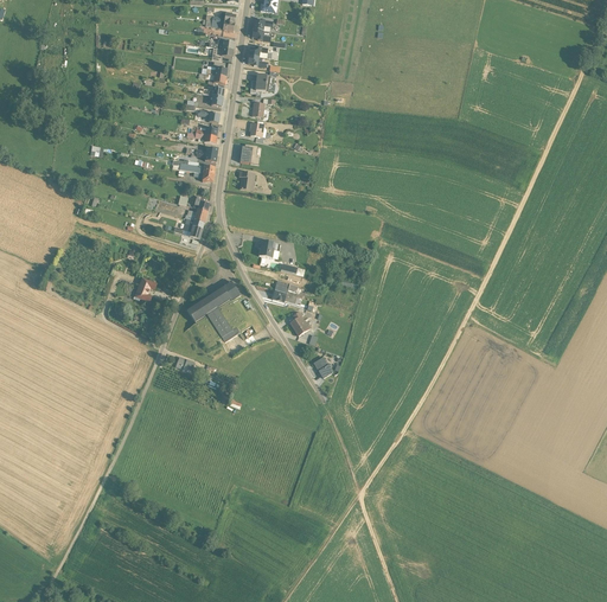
[(261,1),(260,8),(276,11),(278,0),(263,0),(263,1),(261,1)]
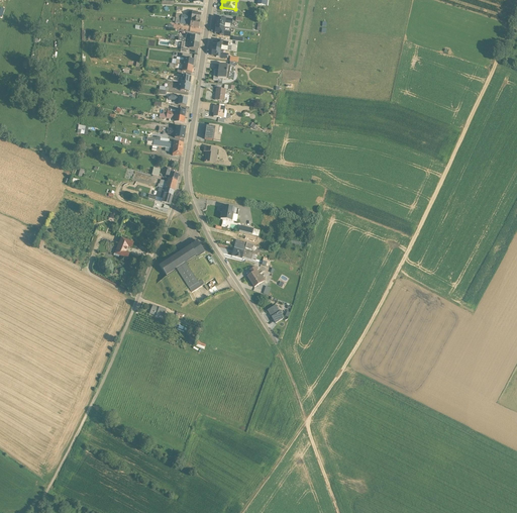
[(200,18),(201,11),(197,10),(197,9),(192,8),(192,9),(188,8),(188,11),(181,10),(181,11),(176,10),(175,14),(180,14),(200,18)]
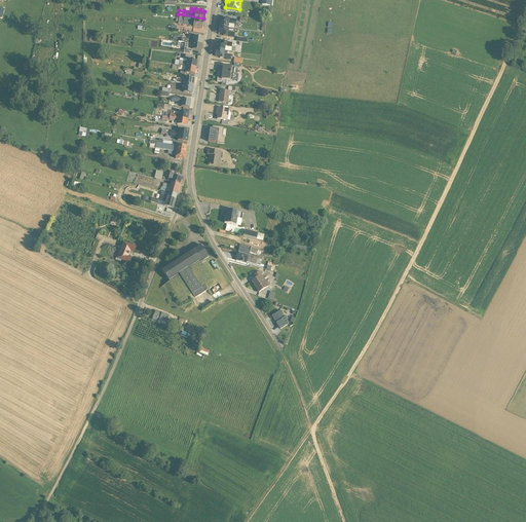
[(193,24),(201,26),(203,19),(183,14),(182,21),(193,23),(193,24)]
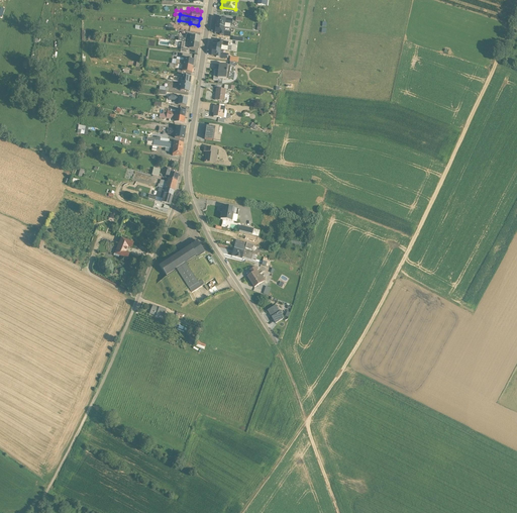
[(216,15),(215,23),(229,24),(230,22),(231,22),(232,16),(220,14),(220,16),(216,15)]
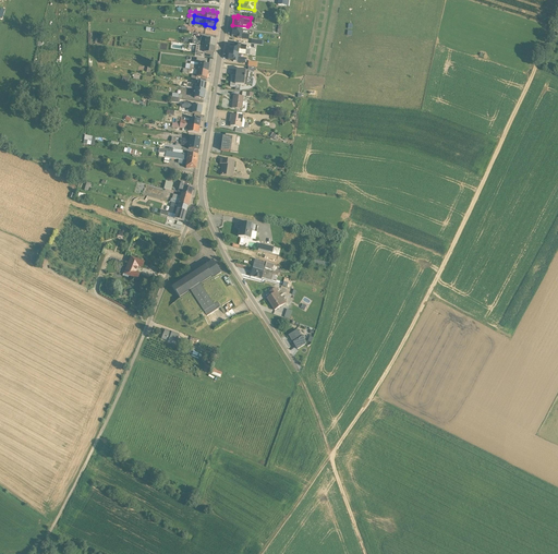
[(250,27),(232,25),(231,32),(235,33),(235,34),(249,36),(250,27)]
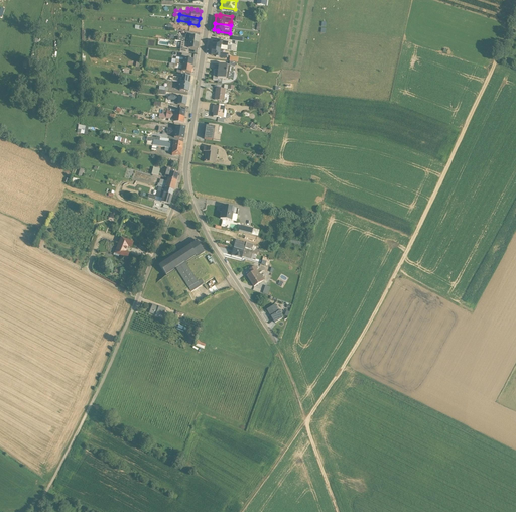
[(178,34),(177,37),(198,40),(199,34),(185,32),(184,34),(178,34)]
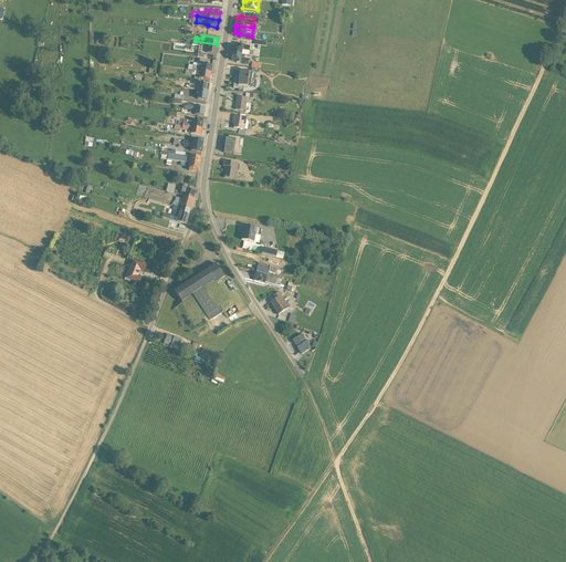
[(233,42),(232,50),(242,51),(242,50),(249,51),(249,47),(250,47),(250,42),(239,41),(239,42),(233,42)]
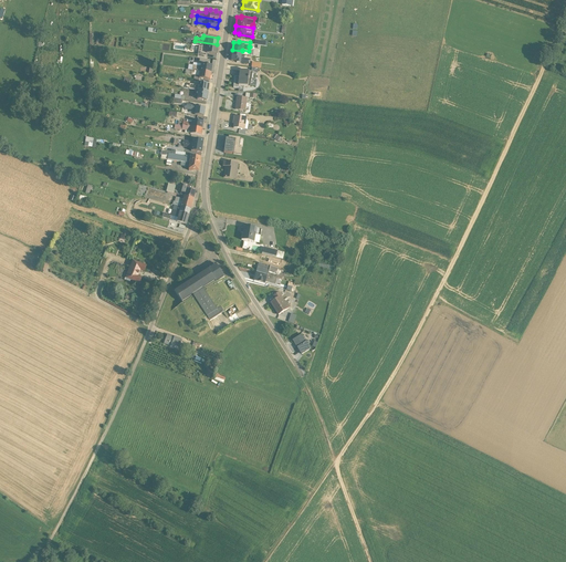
[(199,42),(197,53),(207,54),(208,50),(217,51),(217,44),(199,42)]
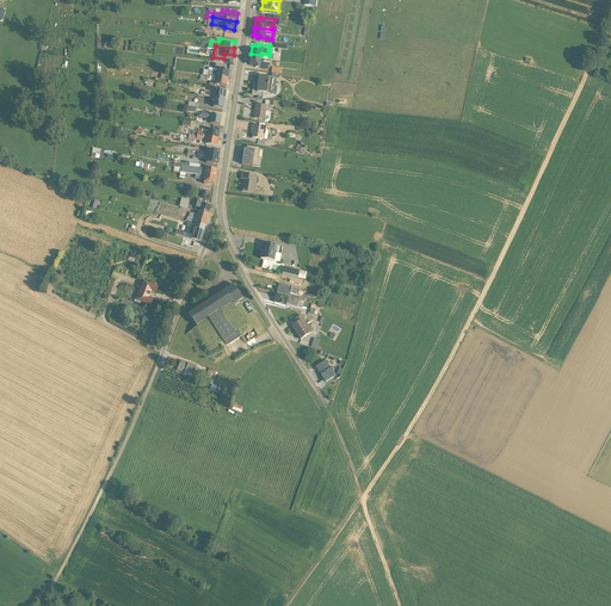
[(261,55),(251,54),(250,61),(255,62),(255,63),(259,65),(267,66),(269,62),(270,62),(270,60),(260,59),(261,55)]
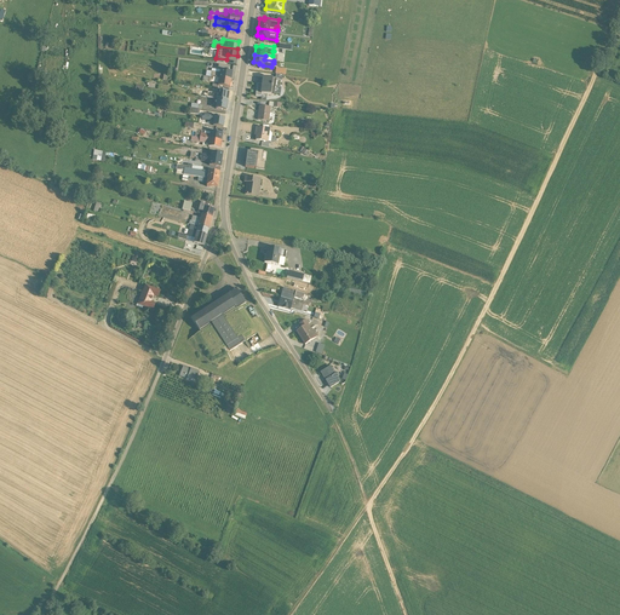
[(211,68),(211,73),(231,76),(233,68),(220,65),(219,69),(211,68)]
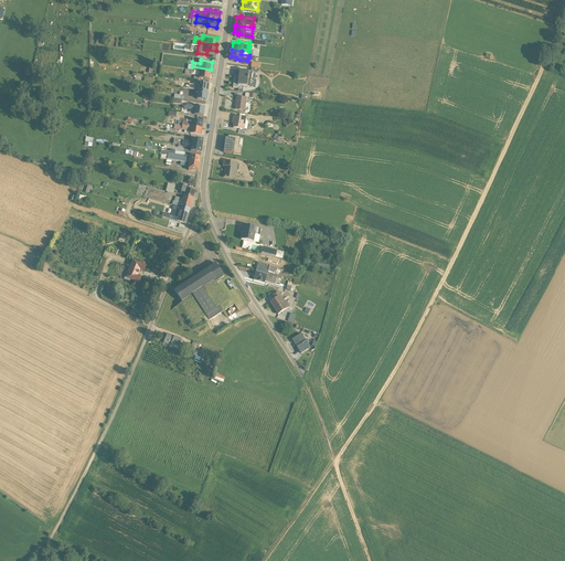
[(199,75),(210,76),(211,70),(185,65),(184,70),(194,72),(193,76),(199,77),(199,75)]
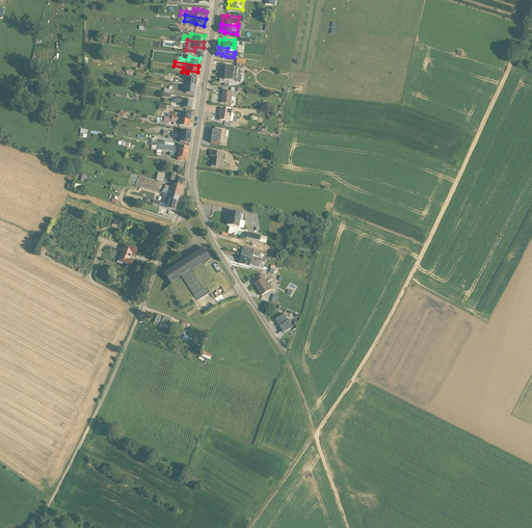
[(220,69),(219,79),(224,80),(223,83),(229,83),(229,78),(233,78),(235,78),(235,71),(236,71),(237,64),(236,64),(225,63),(224,70),(223,70),(220,69)]
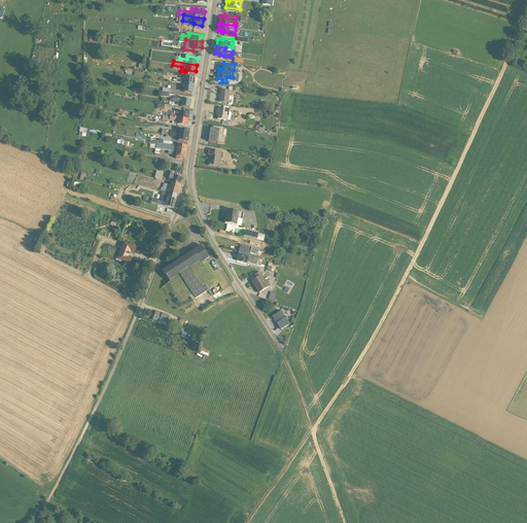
[(194,82),(195,75),(184,73),(184,75),(171,74),(170,78),(194,82)]
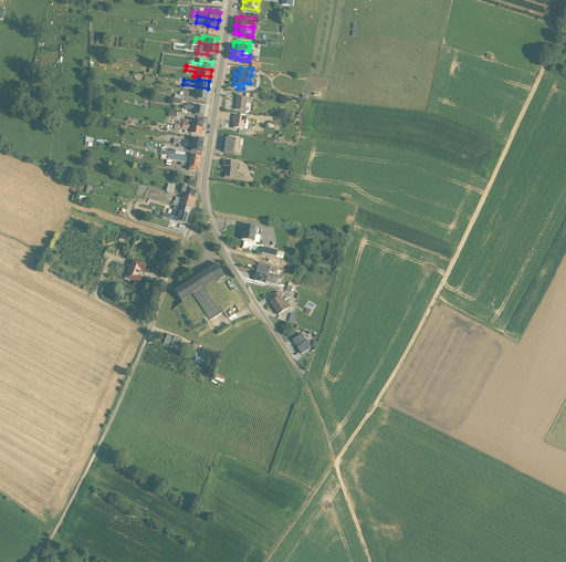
[(208,89),(195,86),(194,91),(197,92),(196,95),(207,97),(208,89)]
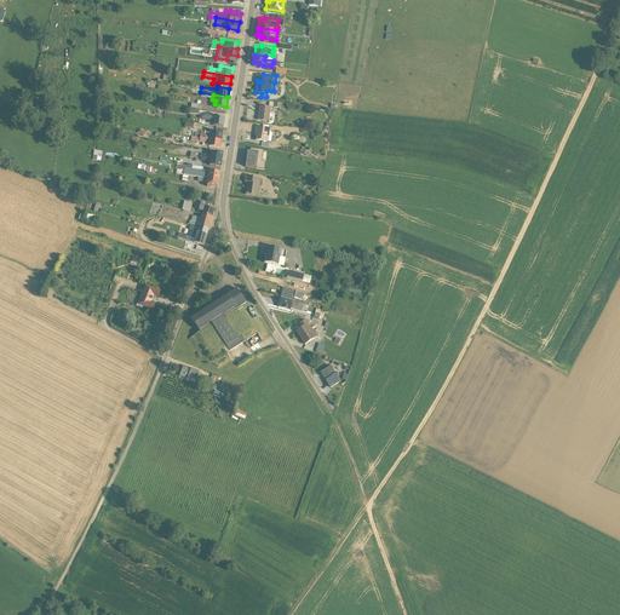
[(259,102),(258,116),(269,118),(270,103),(259,102)]
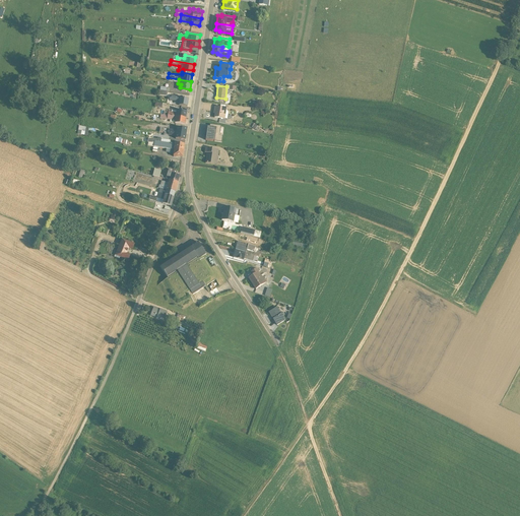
[(171,92),(171,95),(170,95),(170,97),(179,99),(178,102),(188,104),(189,95),(185,95),(185,93),(171,92)]
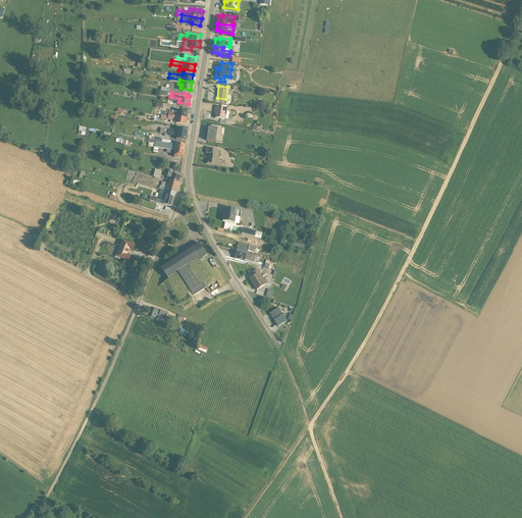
[(221,104),(215,104),(215,108),(216,108),(215,116),(227,118),(228,111),(227,111),(227,109),(226,109),(227,105),(226,105),(226,103),(221,102),(221,104)]
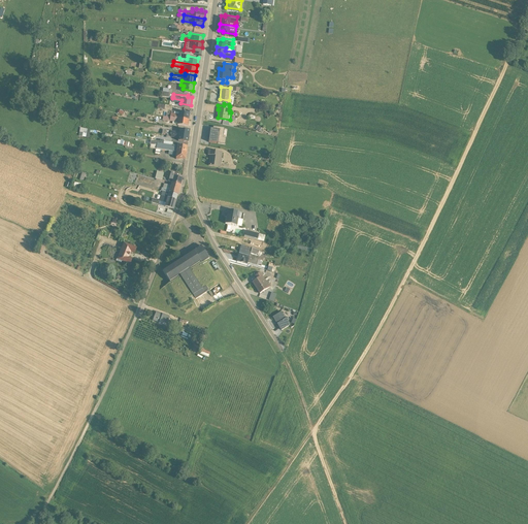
[(165,113),(189,117),(190,110),(171,107),(170,110),(166,109),(165,113)]
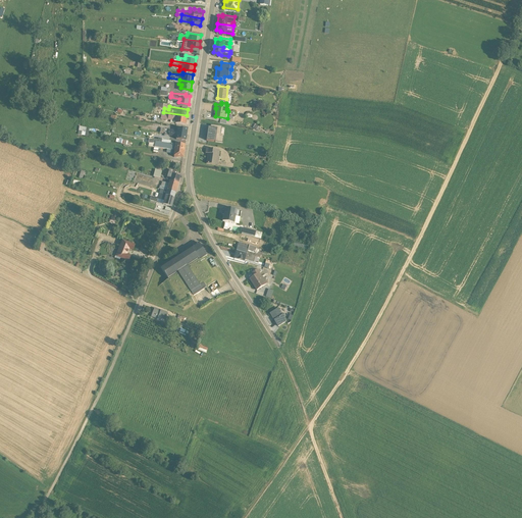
[(174,120),(186,122),(187,115),(163,112),(161,111),(160,115),(170,117),(170,119),(174,120)]
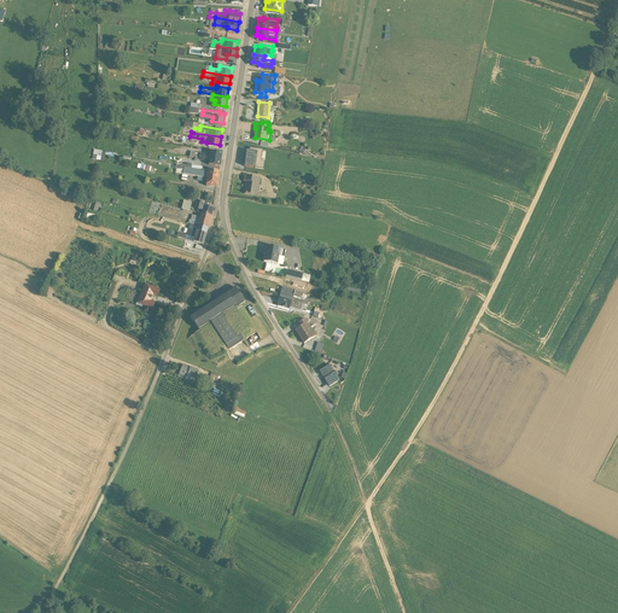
[(103,147),(93,145),(92,155),(100,157),(103,158),(106,147),(103,146),(103,147)]
